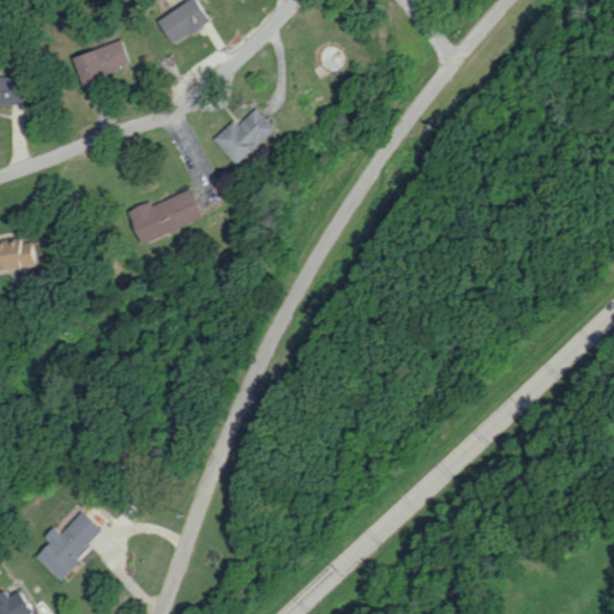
[(172,43),(208,19),(193,0),(184,0),(155,20),(172,43)]
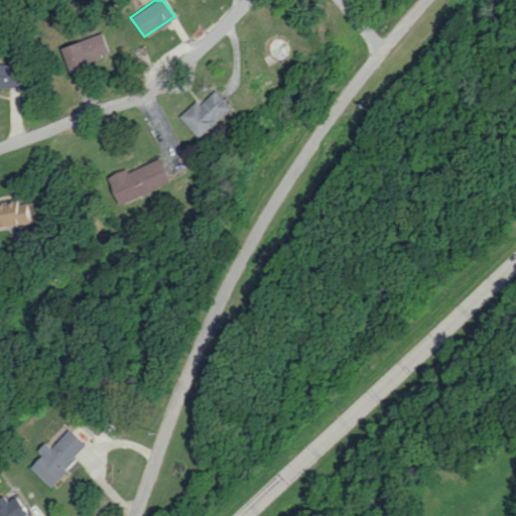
[(58,45),(66,72),(87,67),(85,59),(106,54),(101,34),(58,45)]
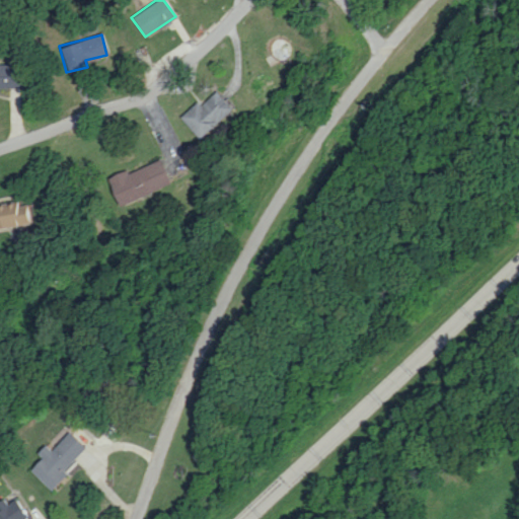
[(0,87),(21,87),(20,65),(0,65),(0,87)]
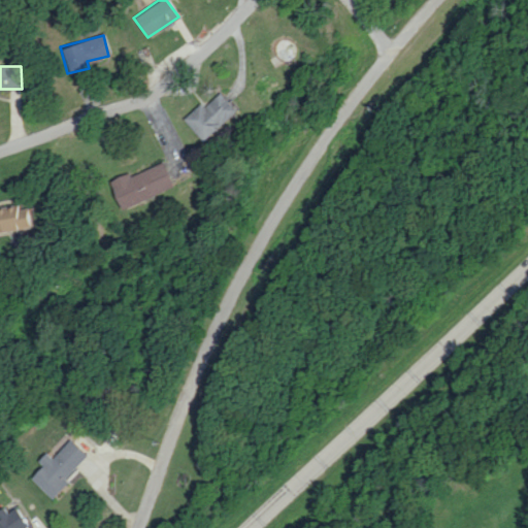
[(183,120),(202,141),(236,110),(221,93),(205,107),(201,103),(183,120)]
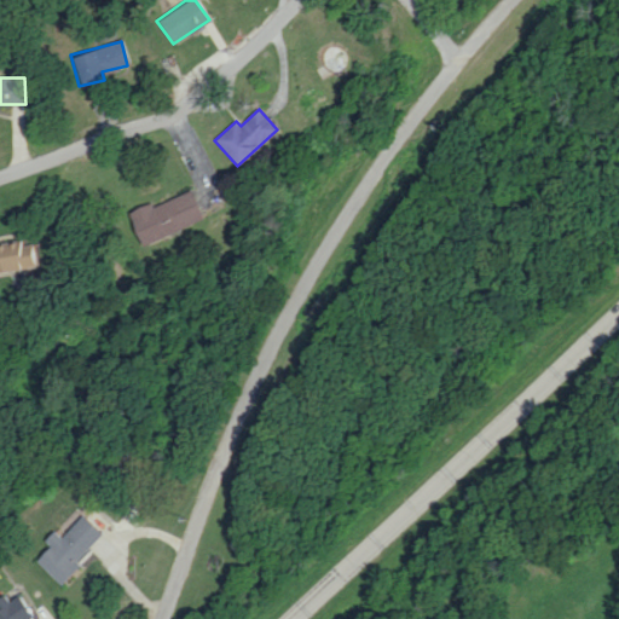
[(152,206),(151,203),(128,212),(140,243),(203,220),(192,191),(152,206)]
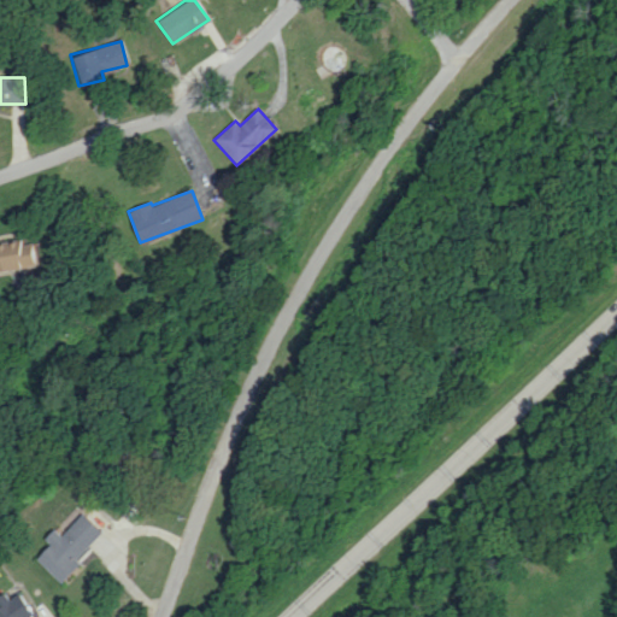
[(0,270),(41,266),(37,241),(0,245),(0,270)]
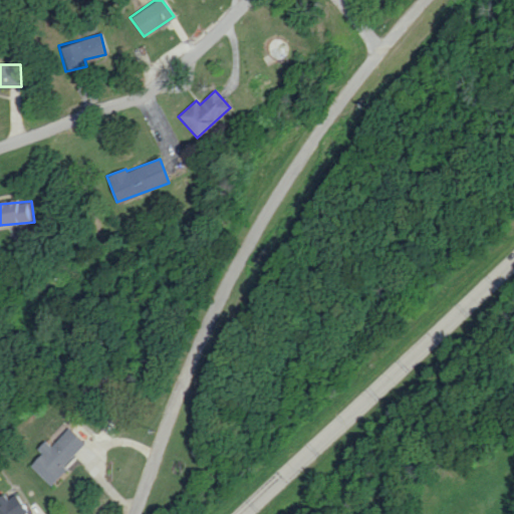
[(49,447),(43,441),(36,449),(40,453),(28,466),(49,485),(65,468),(62,466),(83,443),(67,428),(49,447)]
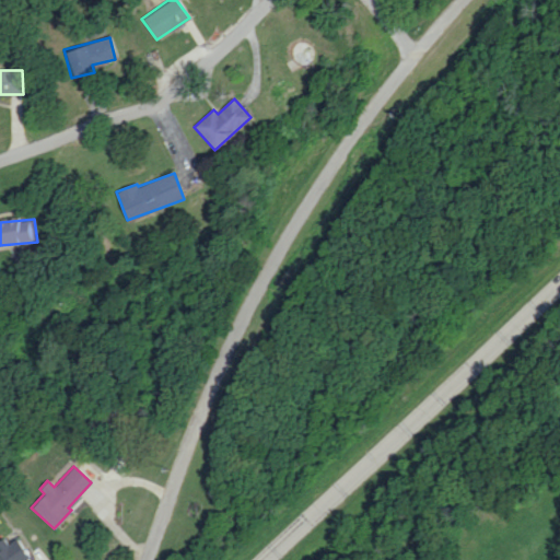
[(0,559),(26,559),(27,559),(22,549),(24,548),(20,537),(6,544),(3,538),(0,538),(0,559)]
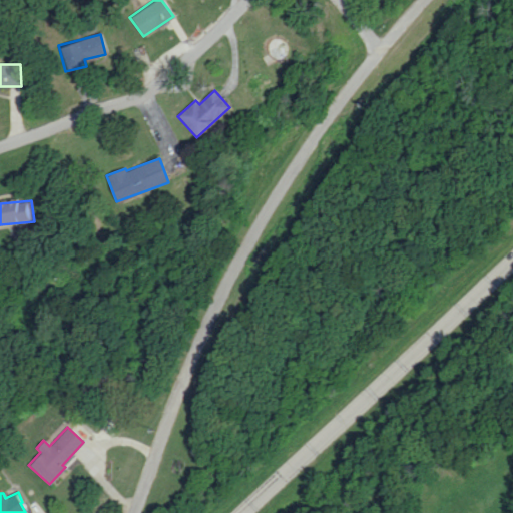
All buildings are outlined.
